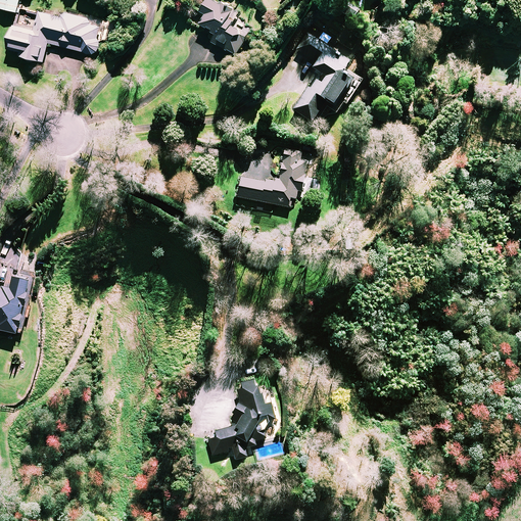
[(0,0),(0,8),(16,12),(19,0),(0,0)]
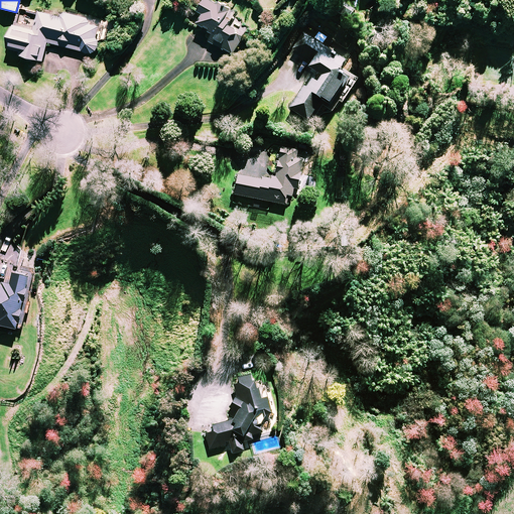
[(235,11),(213,0),(203,0),(198,11),(203,14),(198,24),(213,31),(208,41),(232,53),(243,33),(228,25),(235,11)]
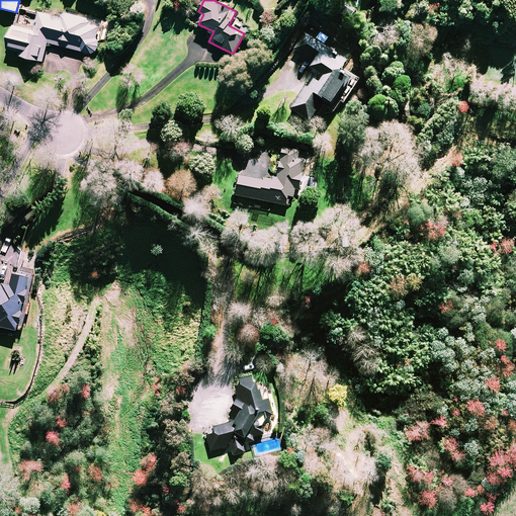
[(99,2),(92,6),(97,15),(104,11),(99,2)]
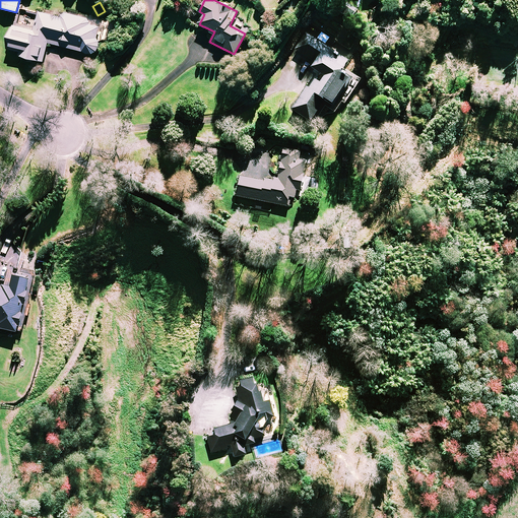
[(48,42),(85,52),(87,53),(88,53),(89,53),(91,52),(92,52),(93,51),(94,51),(95,50),(96,49),(98,48),(99,46),(99,45),(99,44),(99,42),(99,41),(95,37),(99,26),(87,23),(89,18),(64,11),(62,19),(50,16),(50,14),(38,11),(34,28),(13,23),(7,46),(20,50),(18,56),(42,62),(48,42)]
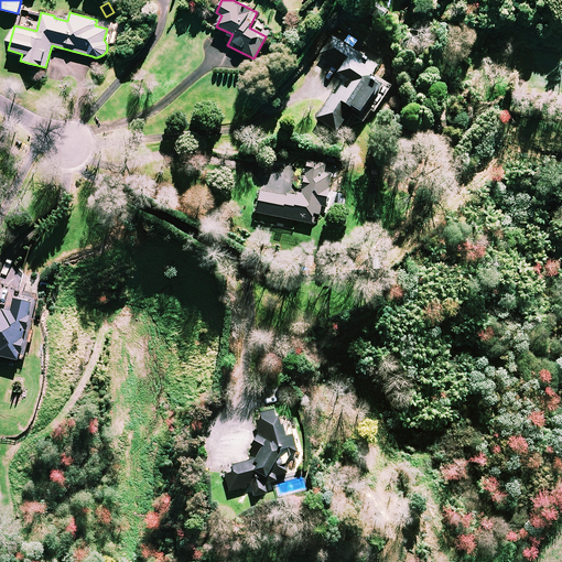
[(352,47),(356,41),(357,39),(347,33),(342,41),(330,34),(317,53),(342,68),(336,76),(350,85),(348,89),(342,85),(332,99),(330,98),(315,120),(337,133),(350,111),(359,117),(365,109),(373,114),(389,87),(371,75),(378,64),(352,47)]
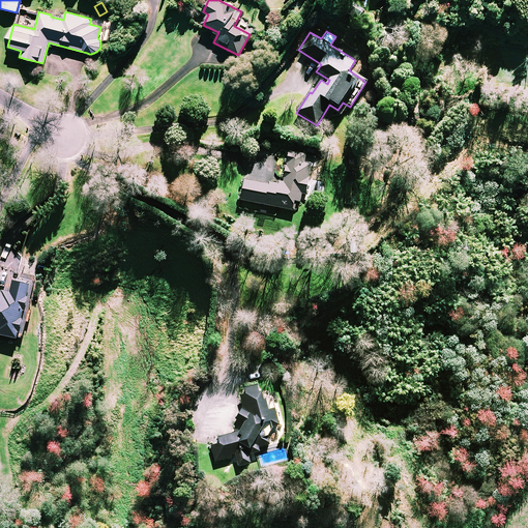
[(345,31),(340,38),(357,50),(361,41),(345,31)]
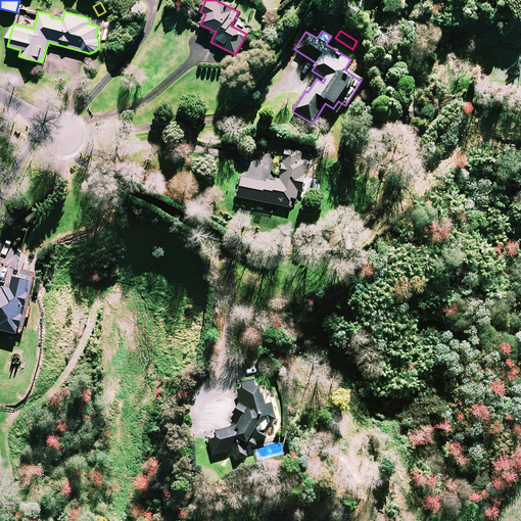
[(312,143),(302,142),(301,150),(311,151),(312,143)]
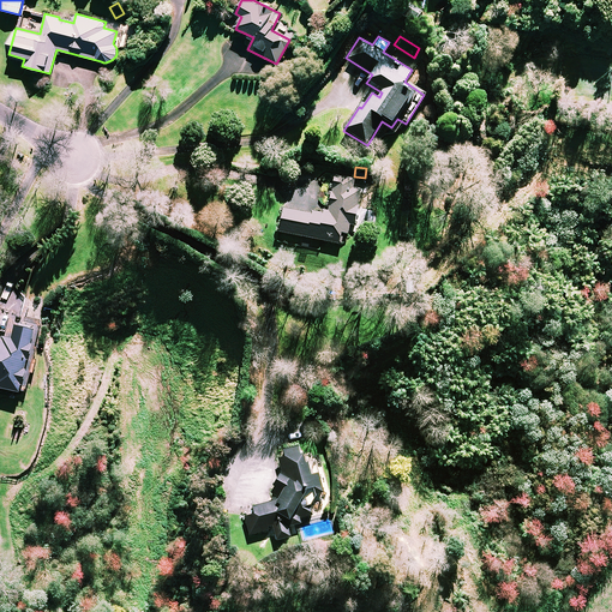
[(353,178),(334,174),(327,213),(309,209),(307,213),(282,208),(277,232),(340,244),(341,233),(347,234),(348,225),(353,226),(360,190),(351,189),(353,178)]
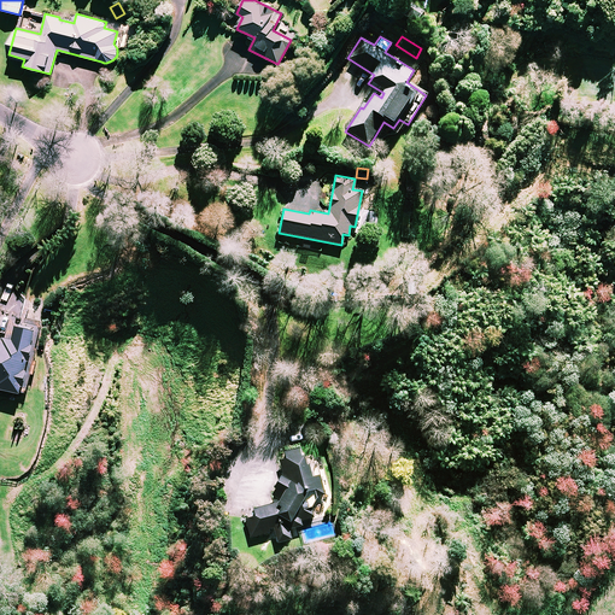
[(0,390),(19,394),(21,388),(22,390),(25,374),(31,375),(34,367),(27,365),(34,331),(13,327),(7,326),(6,334),(11,335),(10,343),(0,340),(0,390)]
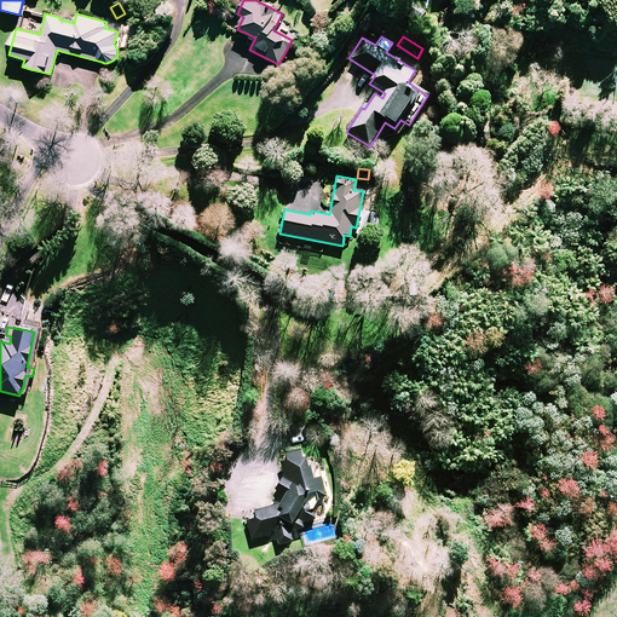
[(278,462),(283,477),(271,496),(280,501),(278,505),(253,511),(255,518),(246,520),(251,538),(275,532),(278,545),(292,541),(289,531),(301,528),(300,523),(315,519),(313,511),(319,497),(326,496),(319,477),(312,479),(305,459),(304,459),(300,449),(283,454),(286,460),(278,462)]
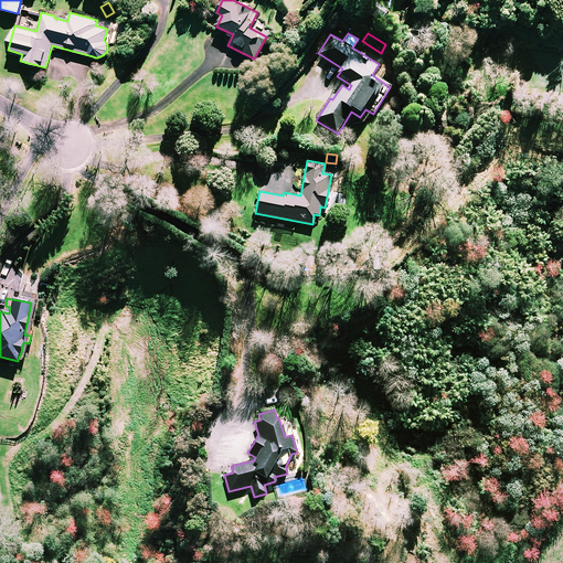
All buildings are outlined.
